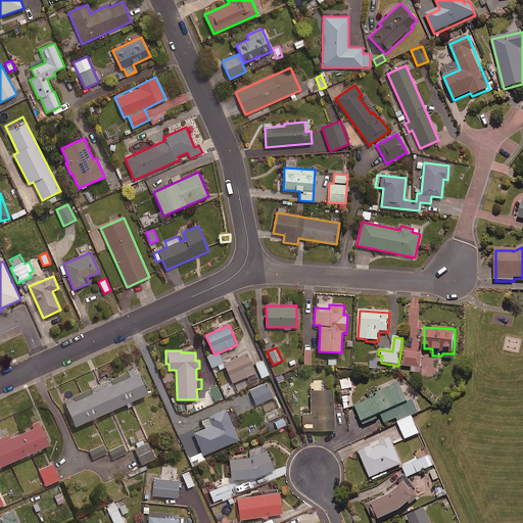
[(225,368),(220,352),(207,357),(211,368),(218,365),(220,369),(225,368)]
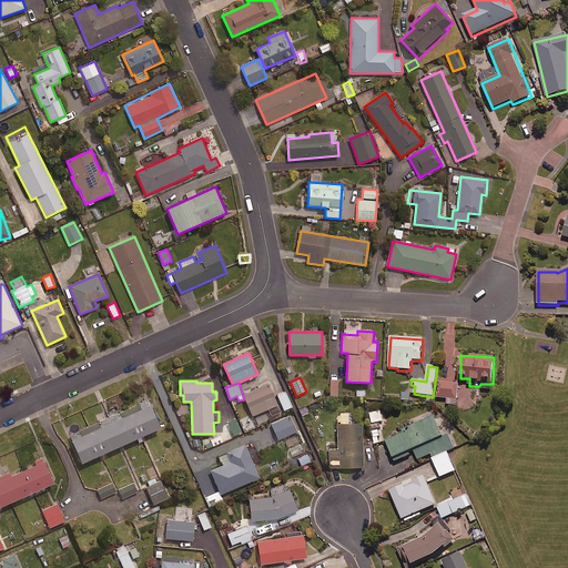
[(458,385),(438,383),(437,398),(448,399),(447,405),(456,406),(458,385)]
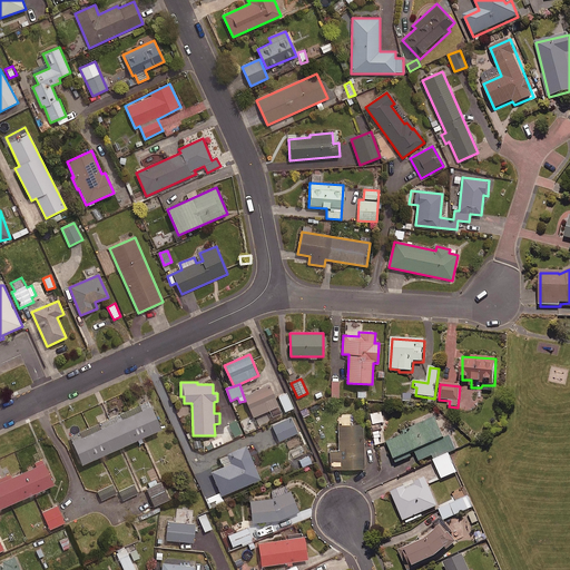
[(278,408),(271,386),(244,396),(253,418),(278,408)]
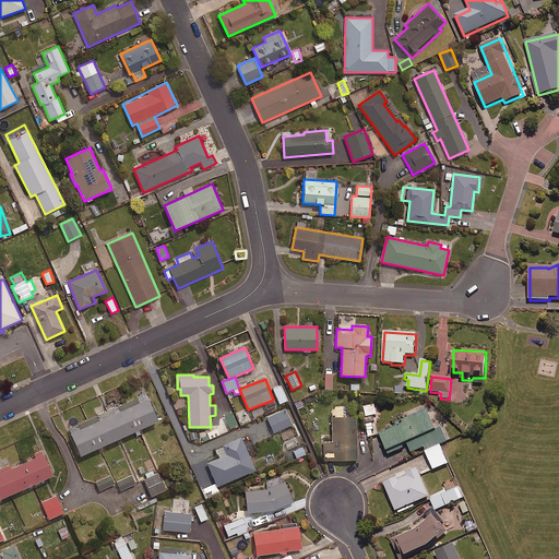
[(287,401),(281,385),(273,389),(280,404),(287,401)]
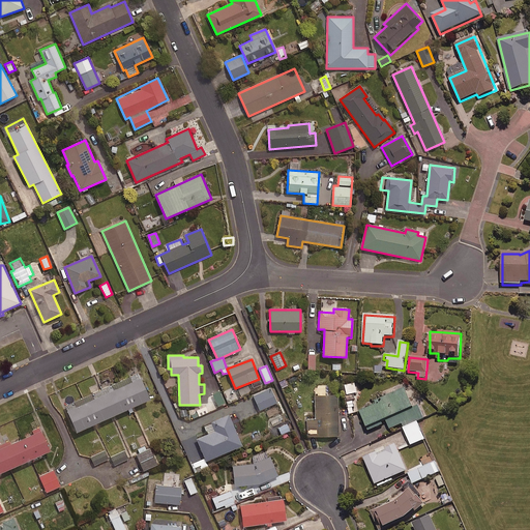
[(149,401),(138,374),(64,407),(76,433),(149,401)]
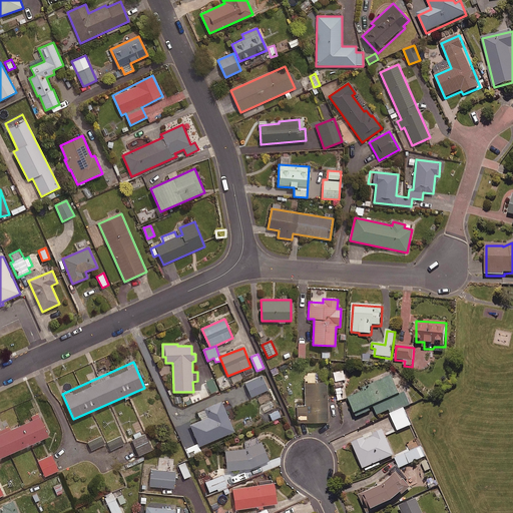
[(347,381),(345,373),(335,374),(336,383),(347,381)]
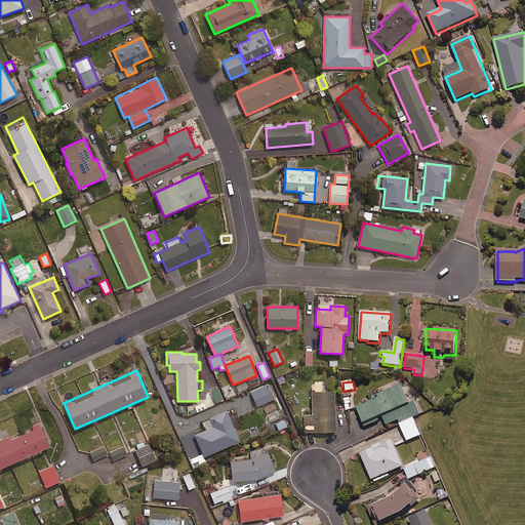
[(274,399),(268,385),(251,393),(257,407),(274,399)]
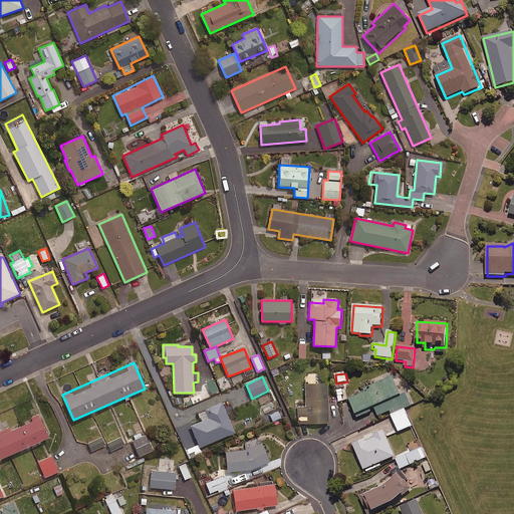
[(376,411),(378,417),(390,413),(392,416),(412,408),(407,396),(402,398),(394,378),(376,386),(377,389),(350,400),(357,419),(376,411)]
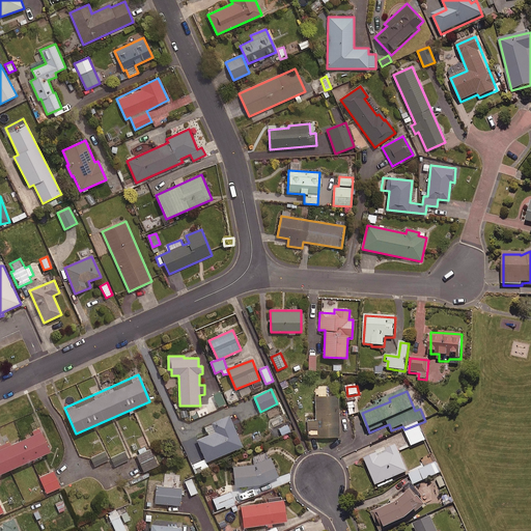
[(339,437),(337,396),(315,396),(316,420),(308,420),(308,438),(339,437)]
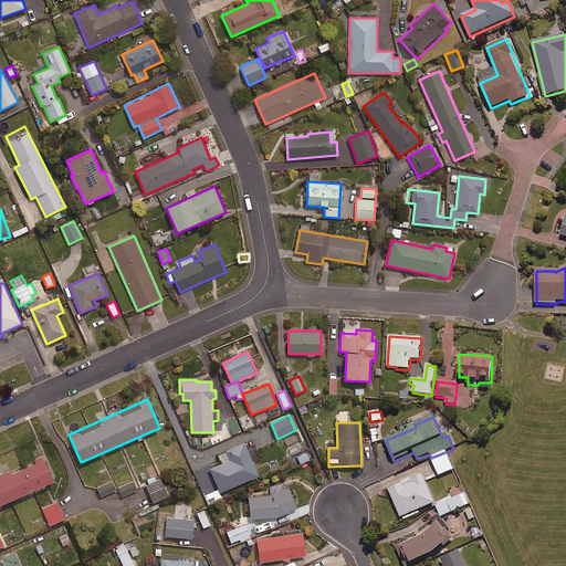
[(258,477),(244,444),(227,452),(231,460),(210,469),(220,493),(258,477)]
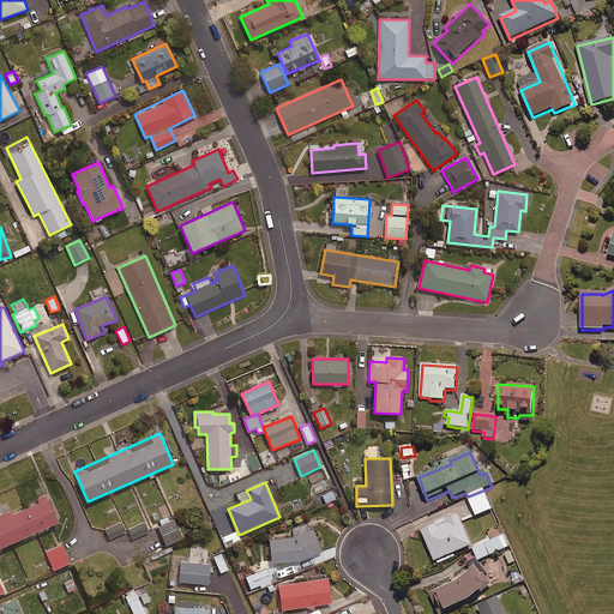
[(336,499),(332,491),(323,495),(326,504),(336,499)]
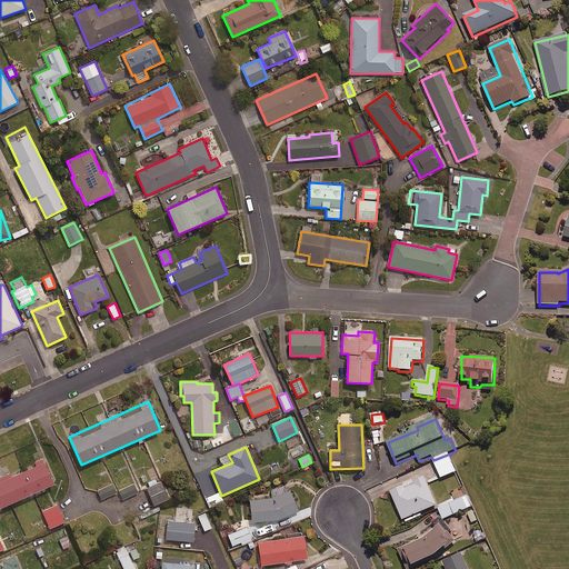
[(450,466),(446,456),(433,460),(438,471),(450,466)]
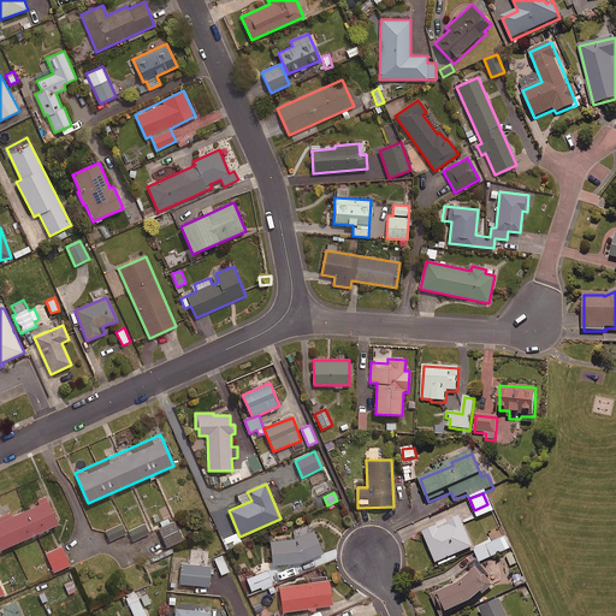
[(0,550),(57,525),(47,502),(12,517),(10,514),(0,517),(0,550)]
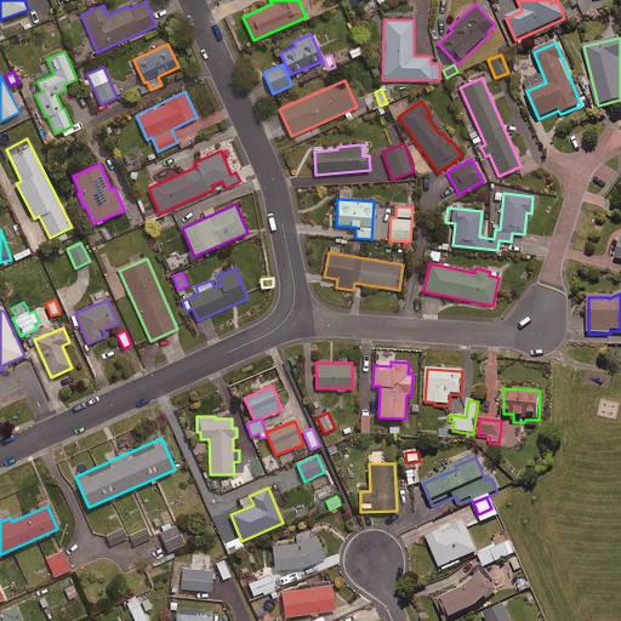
[(477,553),(465,523),(453,528),(454,530),(443,534),(442,531),(427,537),(440,569),(477,553)]
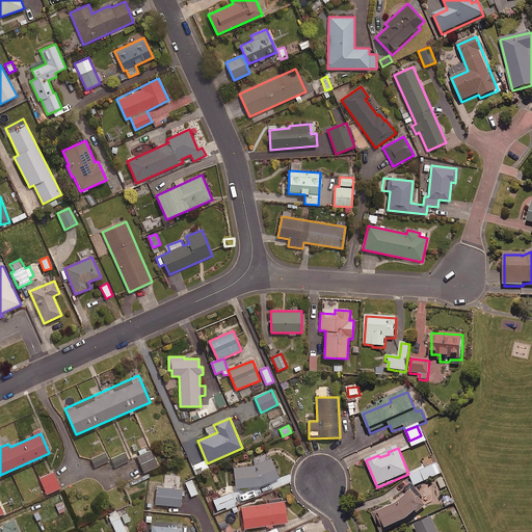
[(157,467),(151,451),(137,457),(143,473),(157,467)]
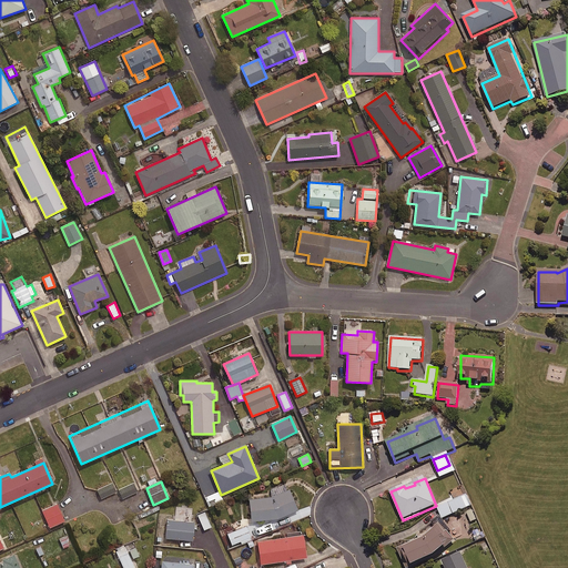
[(298,510),(288,489),(287,490),(284,483),(271,488),(274,496),(250,499),(251,521),(276,519),(298,510)]
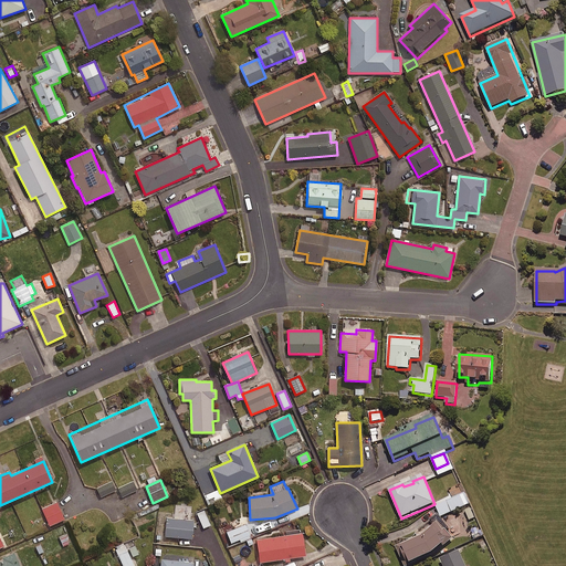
[(115,491),(112,482),(96,489),(101,498),(115,491)]
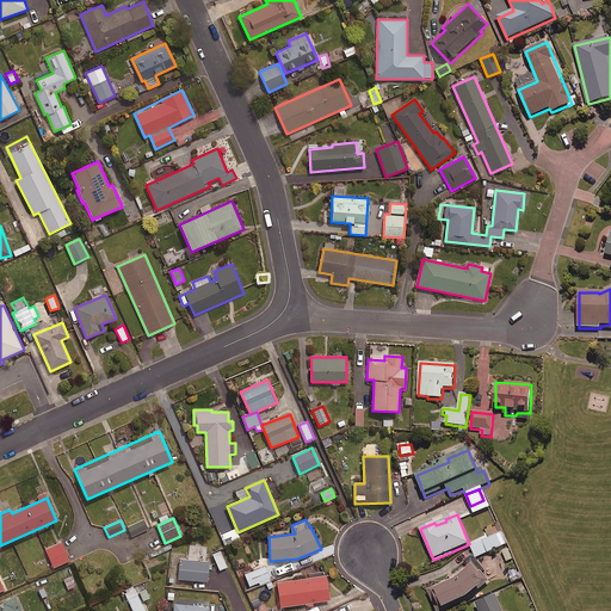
[(147,529),(143,520),(128,528),(131,537),(147,529)]
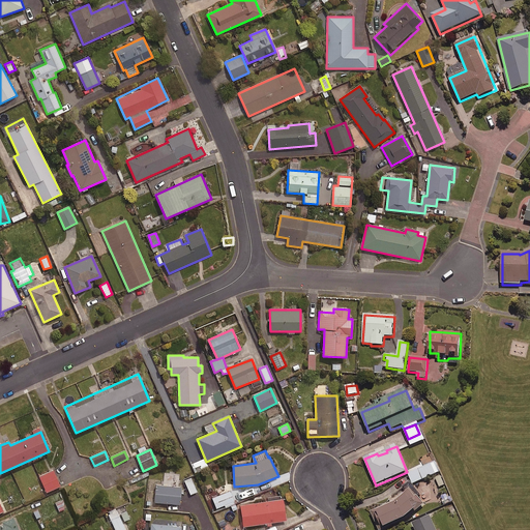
[(440,472),(436,463),(409,474),(413,484),(440,472)]
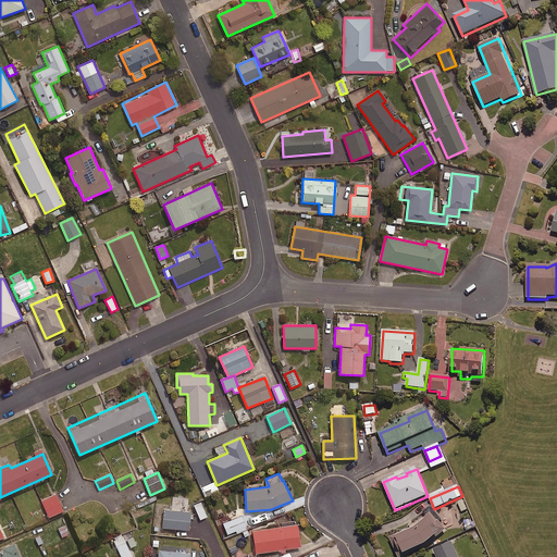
[(63,511),(56,495),(41,500),(48,518),(63,511)]
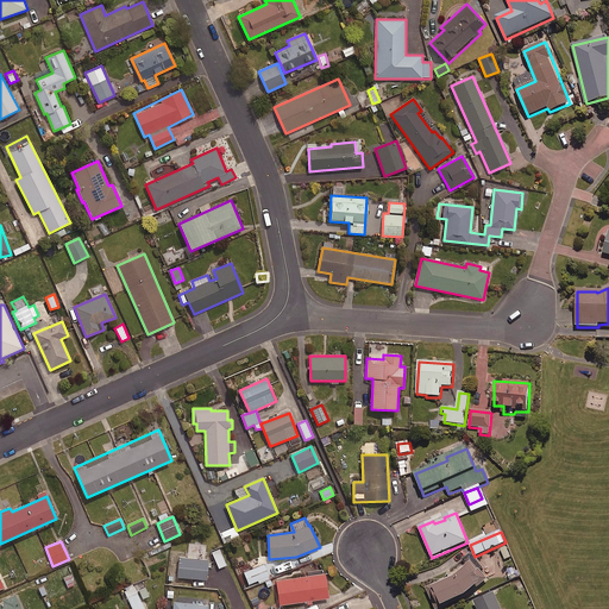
[(226,565),(219,550),(212,552),(219,569),(226,565)]
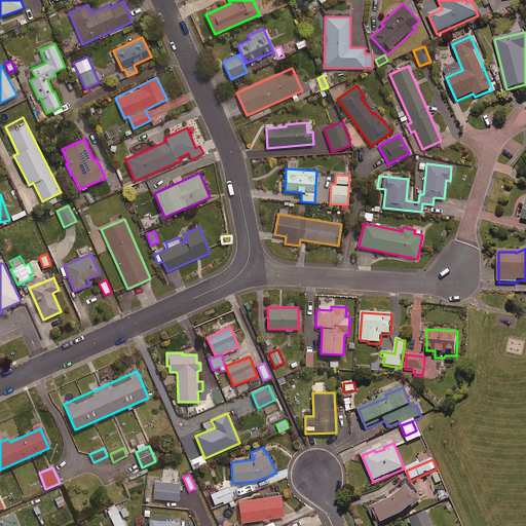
[(180,484),(155,482),(154,499),(179,501),(180,484)]
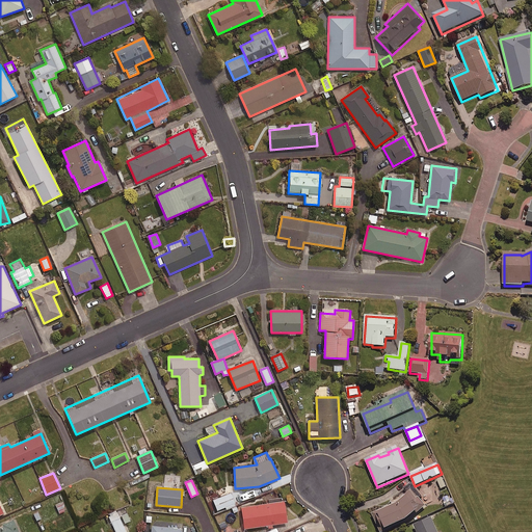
[(386,531),(408,522),(425,506),(410,491),(396,505),(373,515),(380,531),(386,531)]
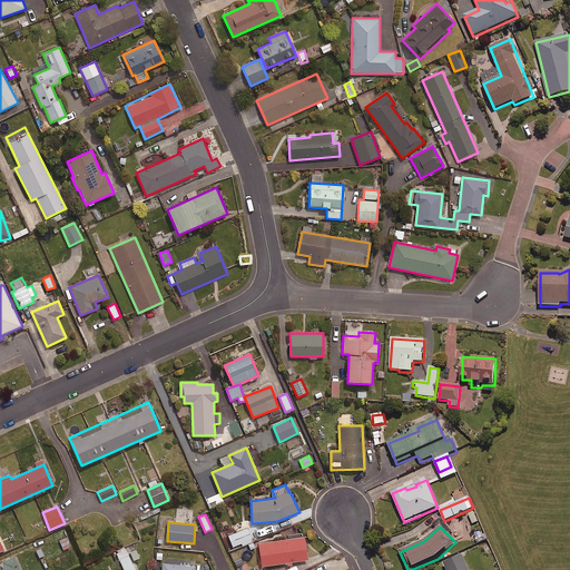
[(253,547),(247,529),(228,536),(232,547),(241,544),(242,550),(253,547)]
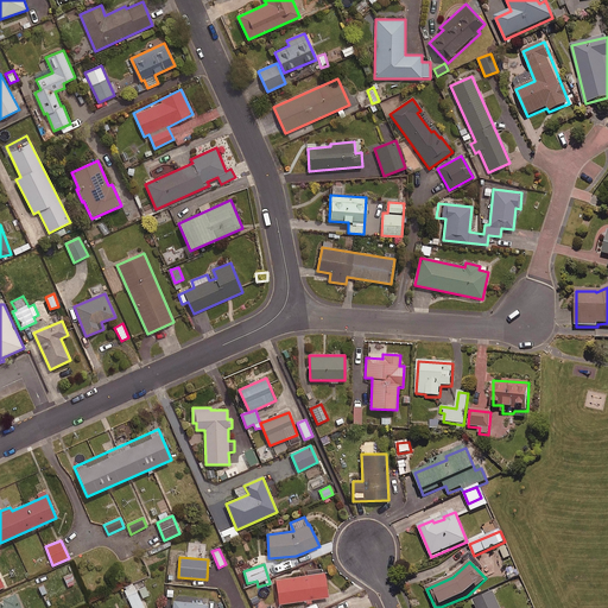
[(328,597),(324,572),(276,580),(279,605),(328,597)]
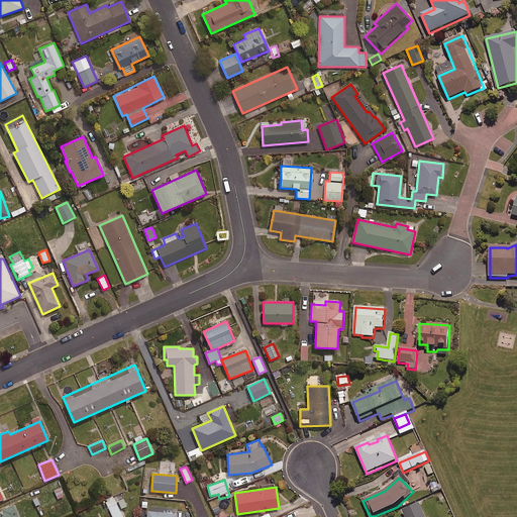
[(126,506),(121,496),(106,503),(111,516),(122,516),(124,516),(120,509),(126,506)]
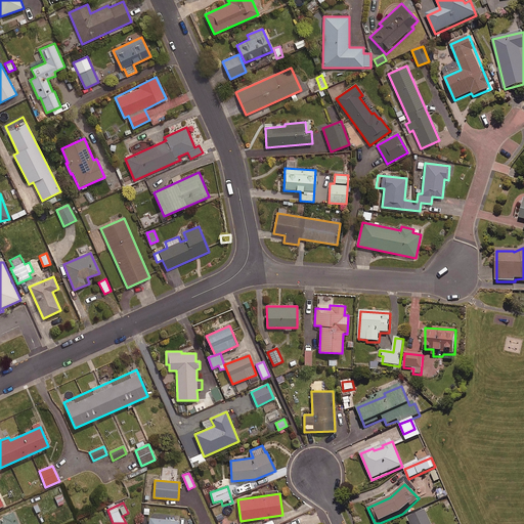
[(431,523),(426,512),(408,520),(409,523),(431,523)]
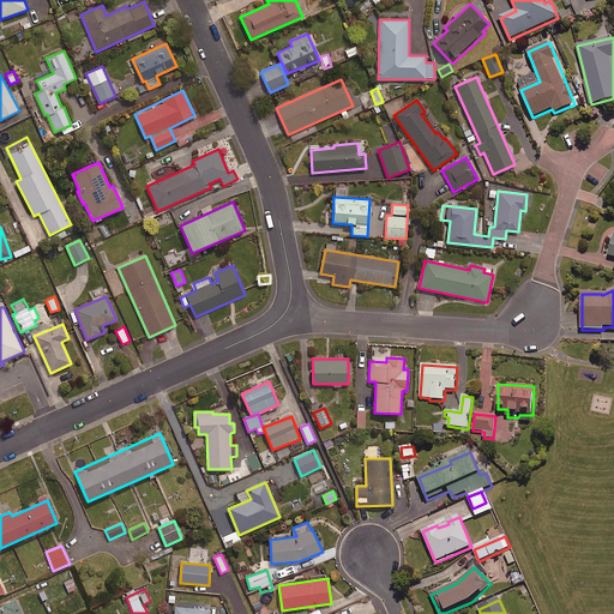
[(20,613),(14,601),(0,607),(0,613),(20,613)]
